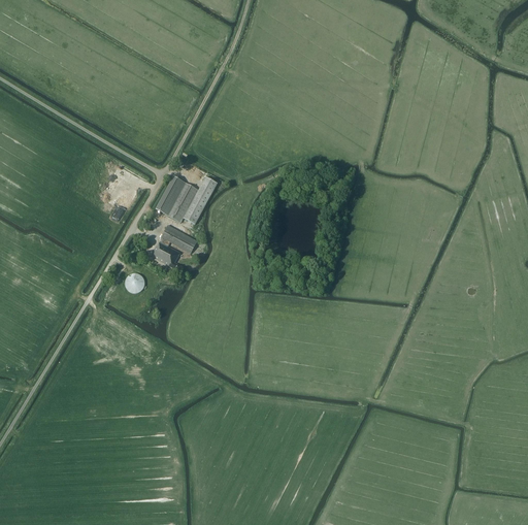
[(201,178),(206,170),(197,165),(192,173),(201,178)]
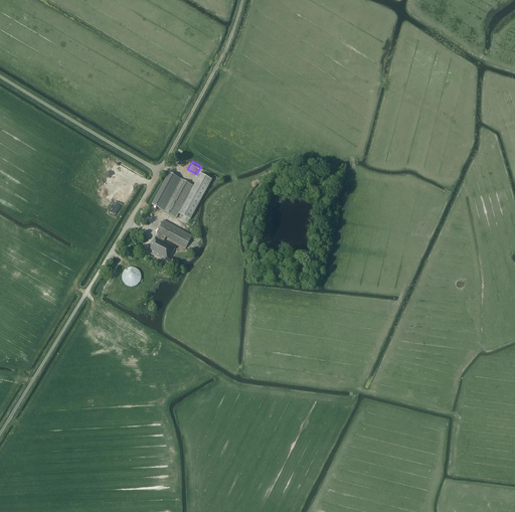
[(152,202),(162,208),(176,215),(193,183),(169,170),(152,202)]
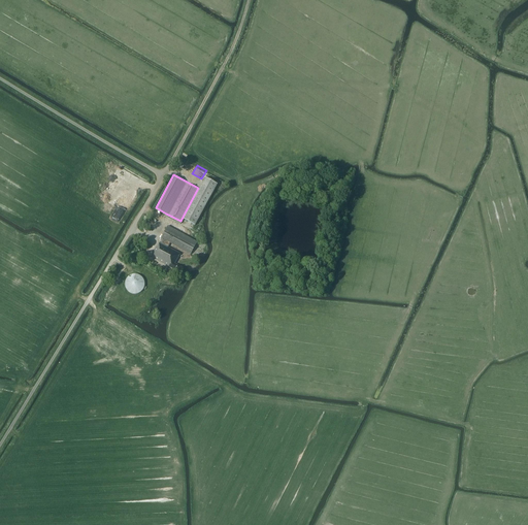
[(206,175),(184,217),(195,223),(218,182),(206,175)]
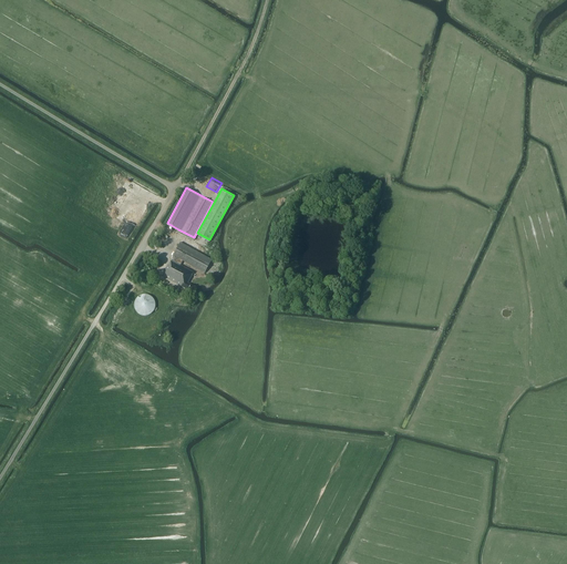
[(194,269),(181,263),(183,258),(205,269),(212,257),(181,241),(173,253),(174,253),(172,258),(169,263),(168,262),(162,275),(181,285),(182,284),(194,290),(197,285),(187,280),(194,269)]
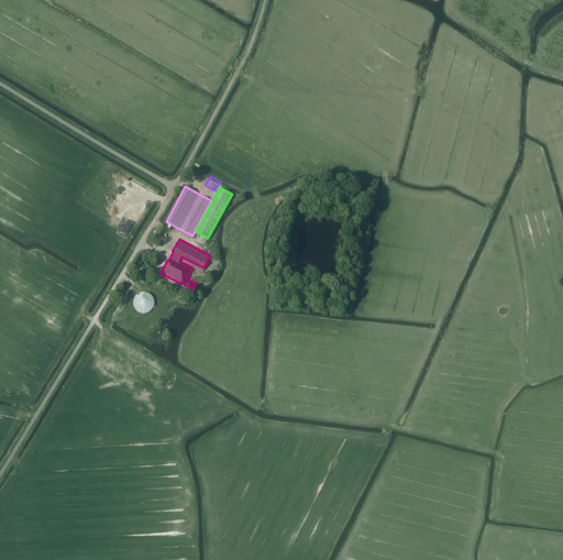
[(135,309),(153,309),(152,292),(135,293),(135,309)]
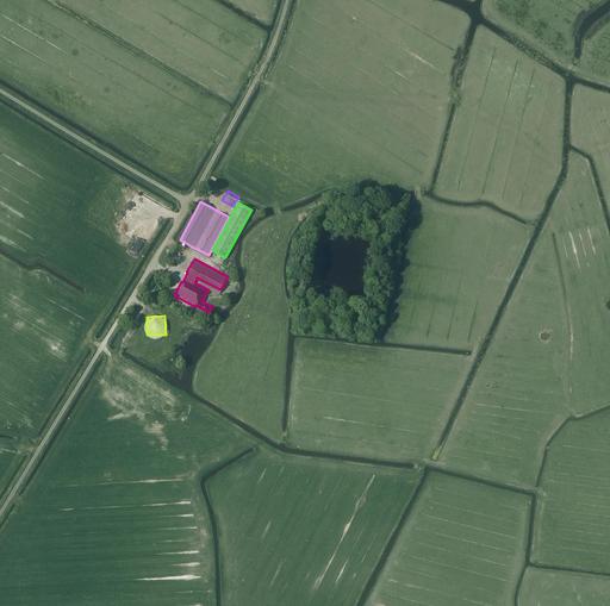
[(156,392),(169,397),(173,389),(160,383),(156,392)]
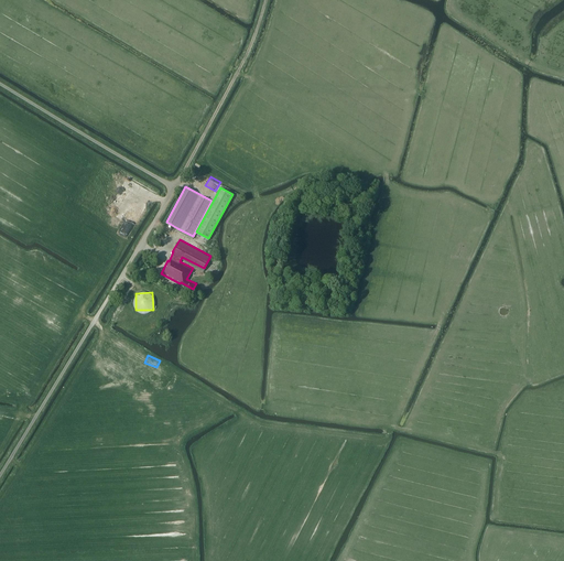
All buildings are outlined.
